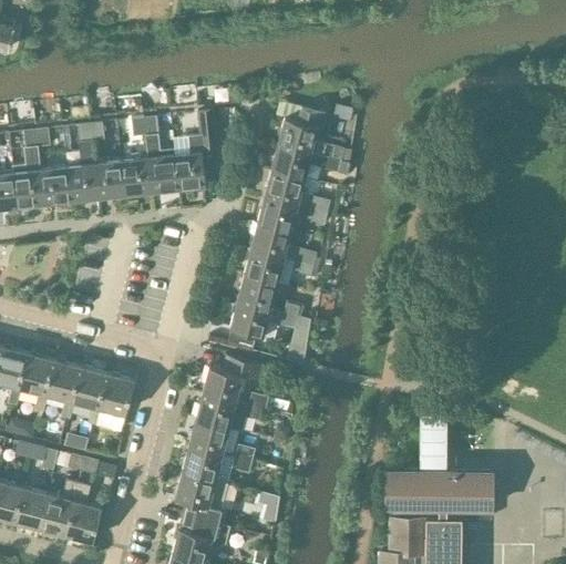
[(0,0),(0,47),(10,50),(14,27),(0,23),(0,9),(1,0),(0,0)]
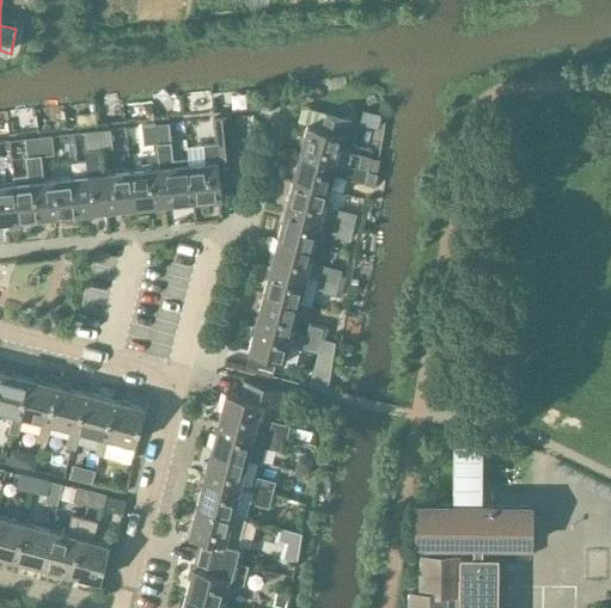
[(309,127),(300,155),(336,165),(337,164),(350,167),(354,155),(340,152),(343,136),(349,137),(353,123),(327,116),(323,130),(309,127)]
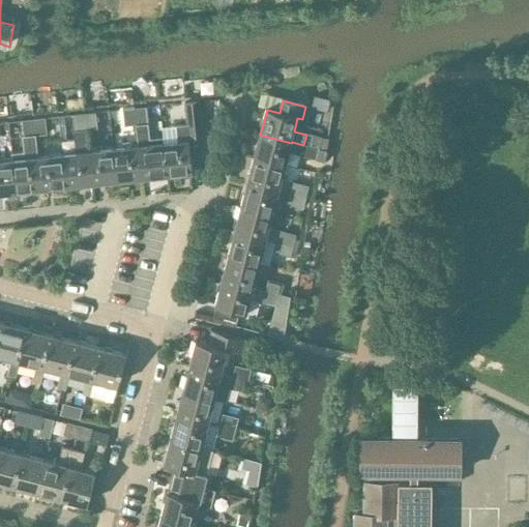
[(164,144),(168,176),(194,174),(189,138),(203,137),(200,104),(186,105),(188,126),(177,127),(179,143),(164,144)]
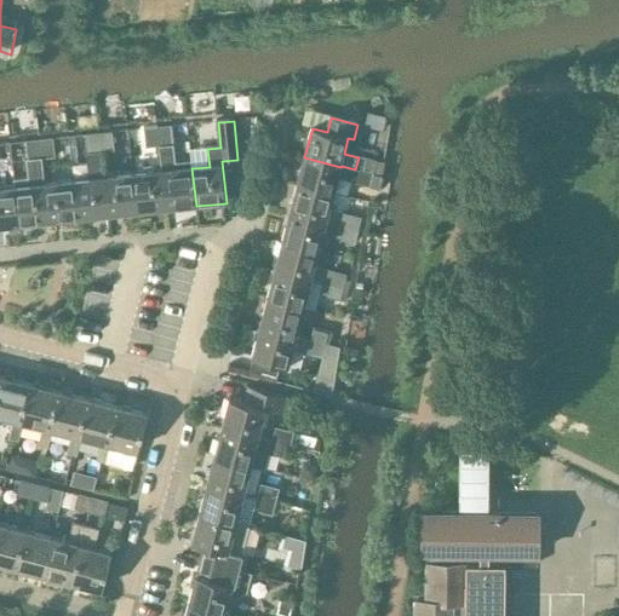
[(172,127),(158,128),(160,148),(173,145),(172,127)]
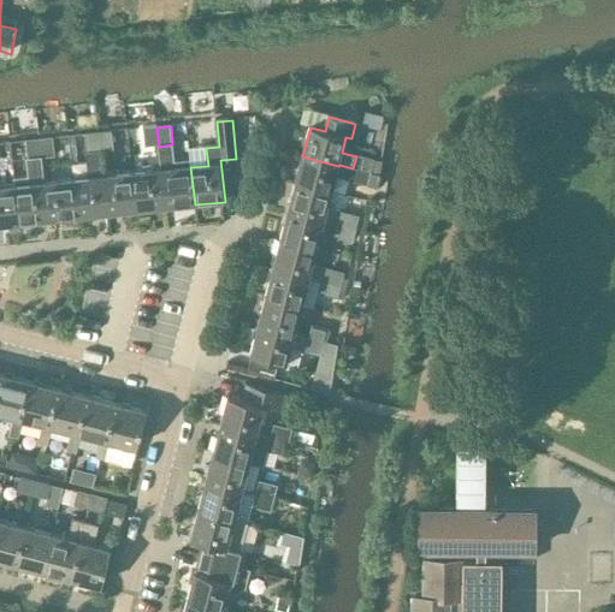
[(372,126),(367,142),(382,147),(385,130),(372,126)]
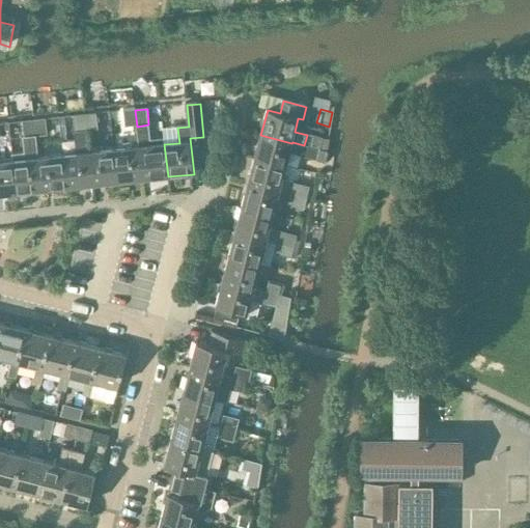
[(135,110),(123,111),(126,128),(137,127),(135,110)]
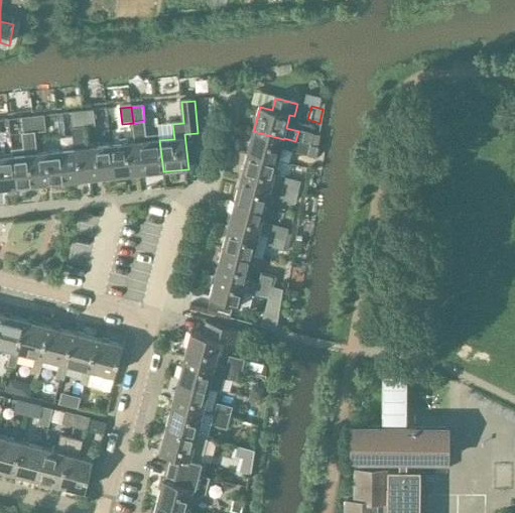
[(94,111),(83,113),(85,128),(96,127),(94,111)]
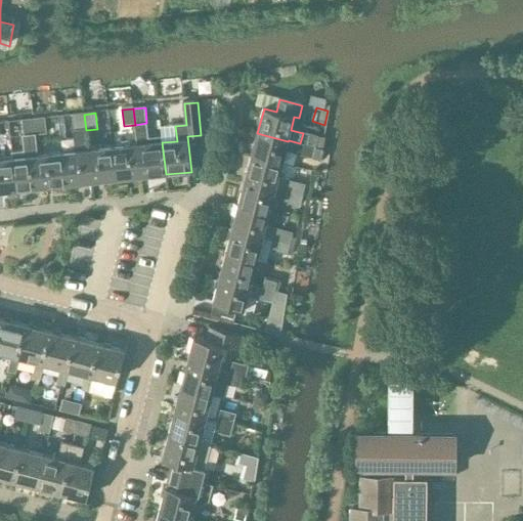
[(84,115),(73,116),(75,132),(86,130),(84,115)]
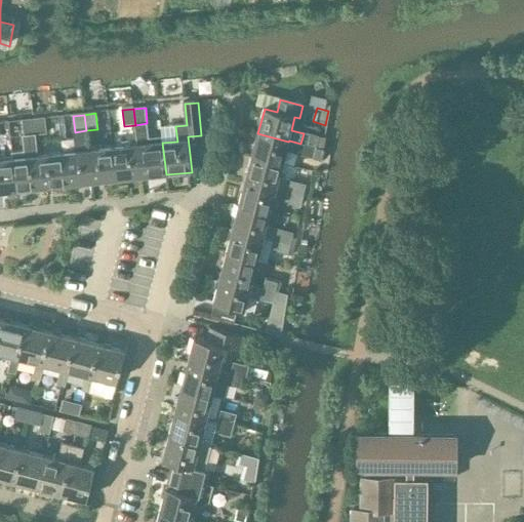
[(34,119),(36,136),(47,134),(45,118),(34,119)]
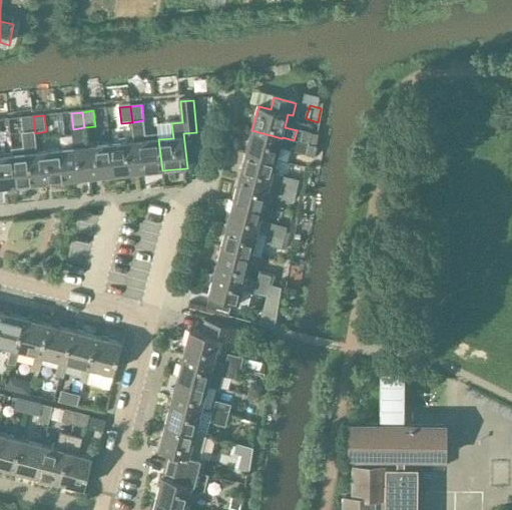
[(24,134),(35,133),(33,116),(22,118),(24,134)]
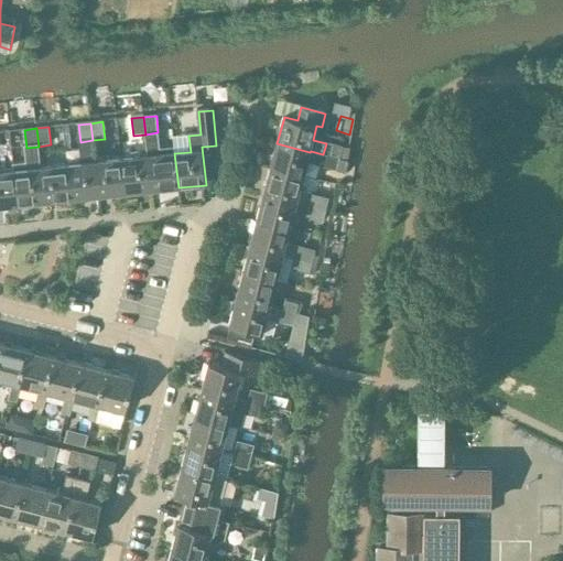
[(148,157),(152,191),(179,187),(174,153),(174,148),(161,149),(159,132),(158,132),(145,135),(148,157)]
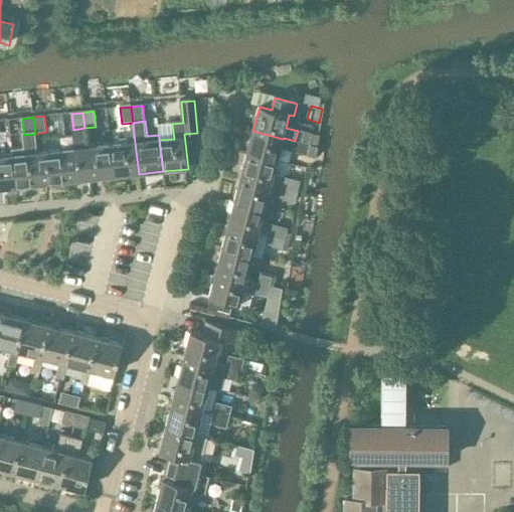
[(62,151),(65,182),(90,179),(87,148),(84,128),(73,130),(75,149),(62,151)]
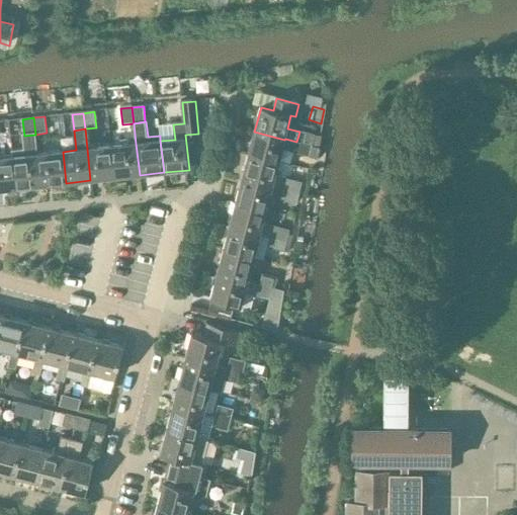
[(284,140),(254,132),(248,156),(278,164),(284,140)]
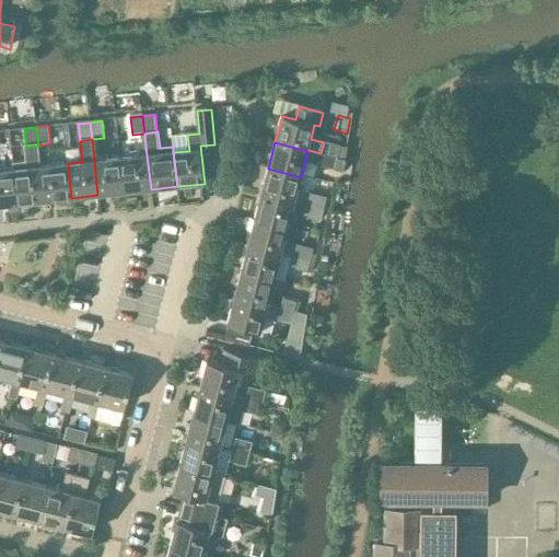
[(324,142),(321,153),(321,154),(337,159),(340,147),(324,142)]
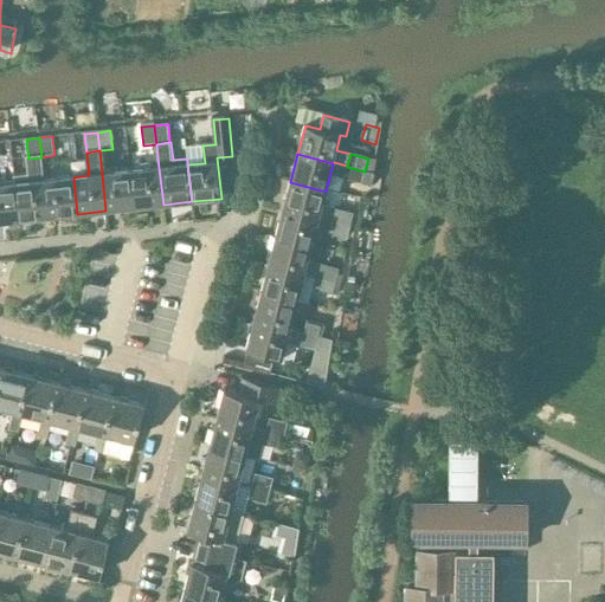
[(20,220),(49,218),(44,181),(42,157),(29,159),(30,175),(15,177),(15,183),(20,220)]
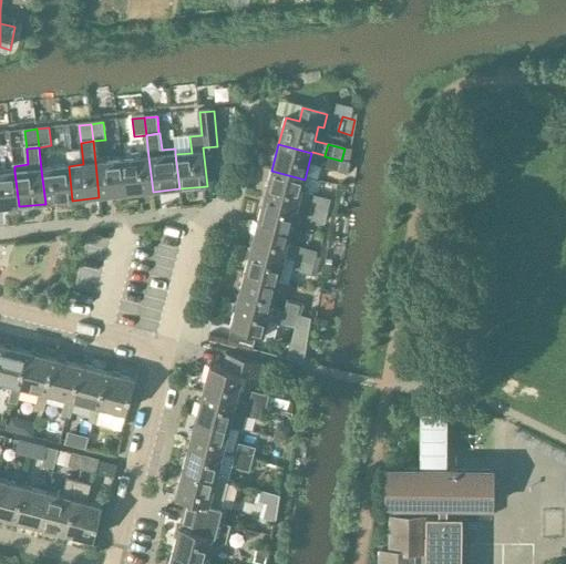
[(338,172),(341,161),(325,156),(321,167),(338,172)]
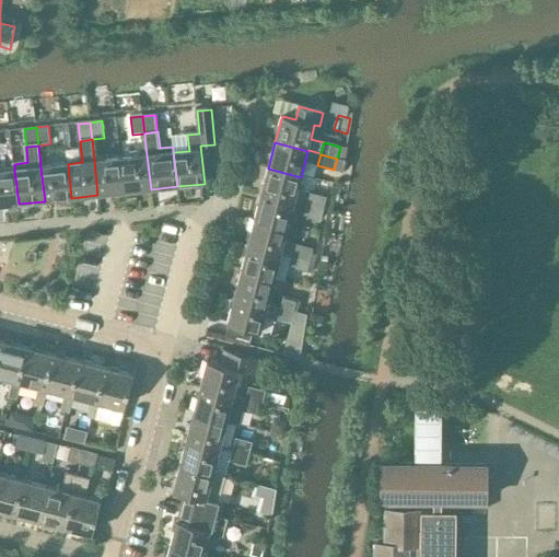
[(120,159),(124,193),(151,189),(147,155),(120,159)]
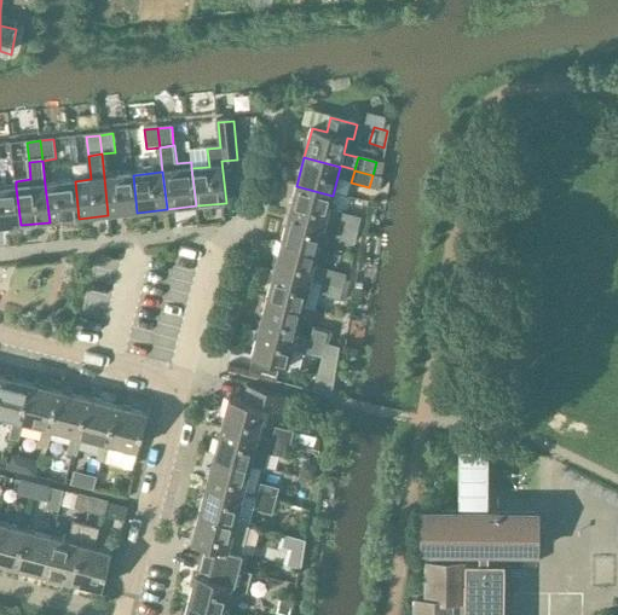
[(108,215),(137,213),(133,175),(104,178),(108,215)]
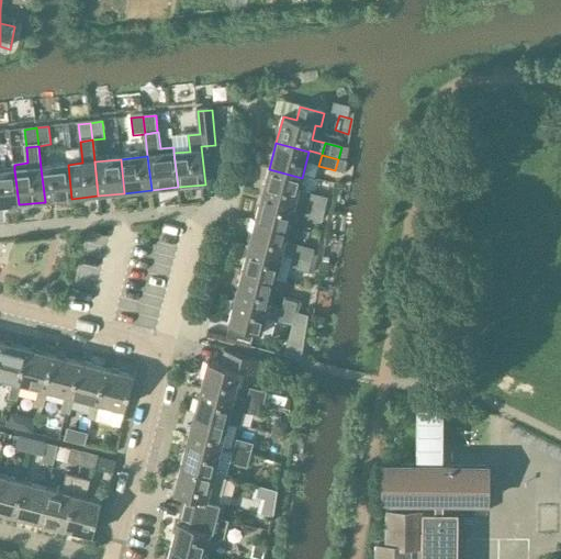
[(45,202),(71,199),(68,165),(41,168),(45,202)]
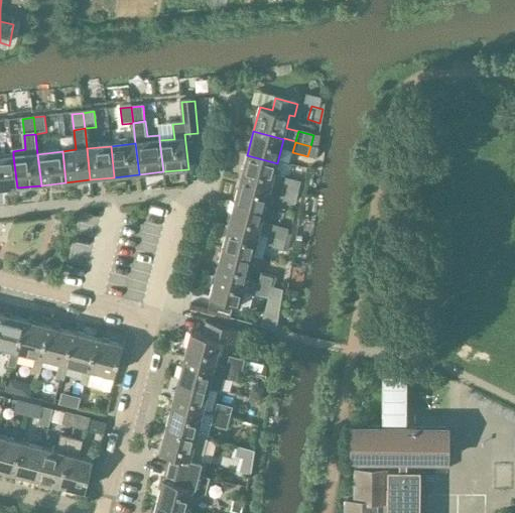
[(247,155),(241,179),(271,186),(271,185),(283,188),(286,178),(274,175),(277,163),(247,155)]
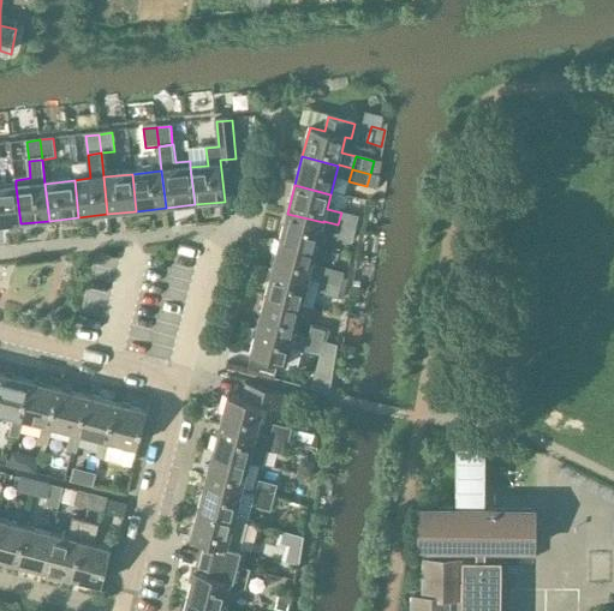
[(0,226),(21,223),(16,186),(0,187),(0,226)]
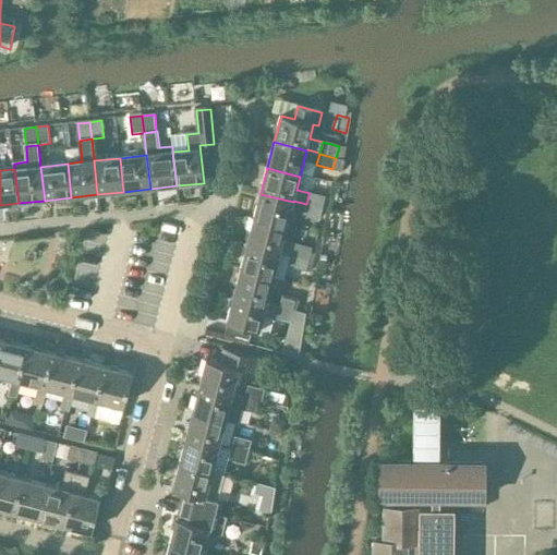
[(310,193),(306,204),(306,205),(323,209),(326,197),(310,193)]
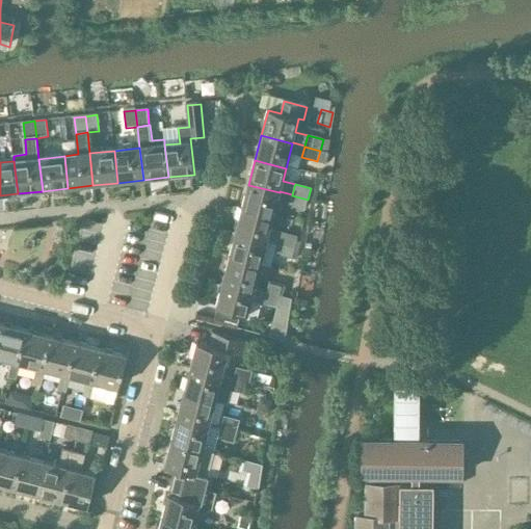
[(242,209),(273,217),(280,192),(248,185),(242,209)]
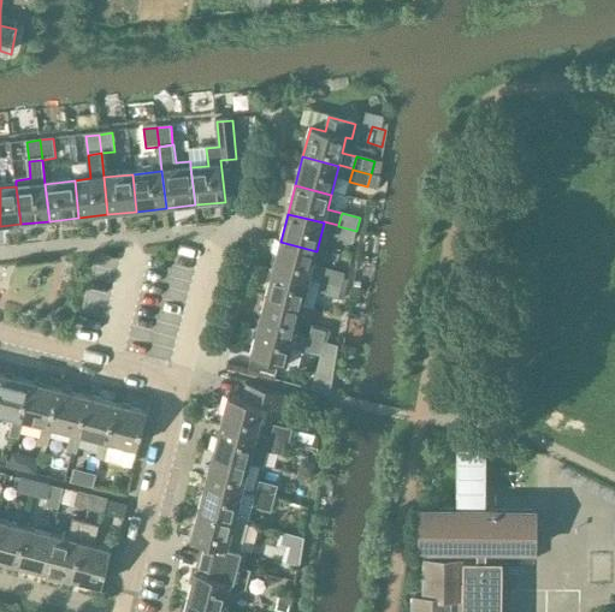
[(353,243),(356,231),(338,226),(335,238),(353,243)]
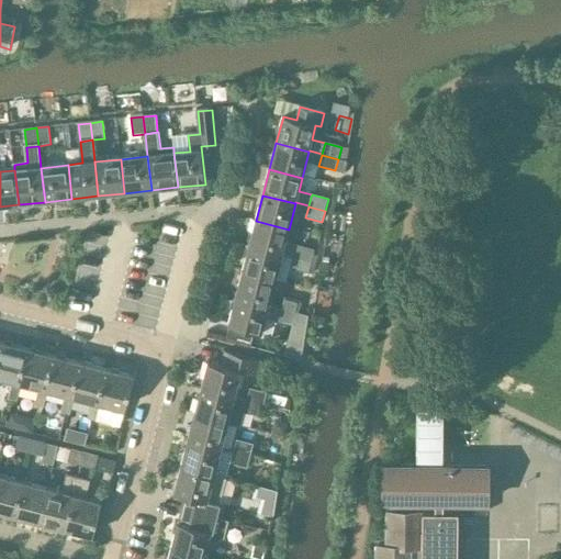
[(256,221),(249,247),(282,256),(282,254),(295,257),(298,246),(285,243),(289,230),(256,221)]
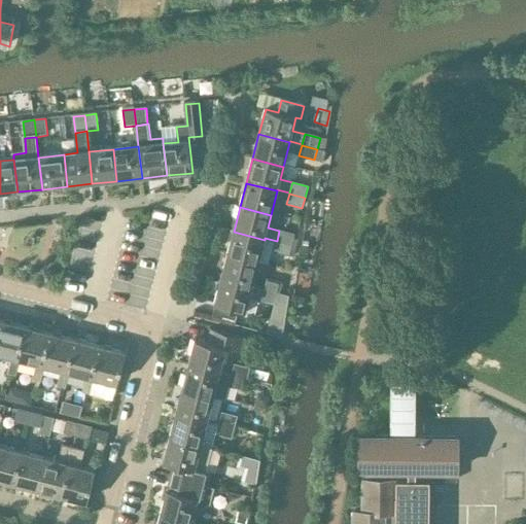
[(279,231),(277,241),(277,243),(292,247),(295,235),(279,231)]
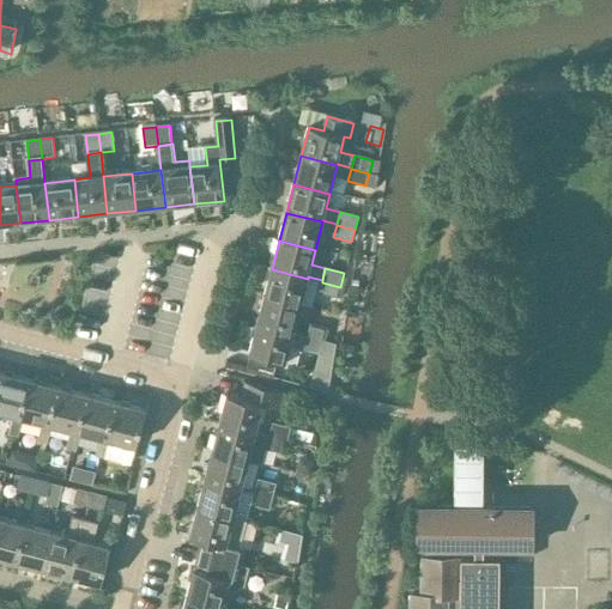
[(301,306),(308,279),(272,269),(265,297),(301,306)]
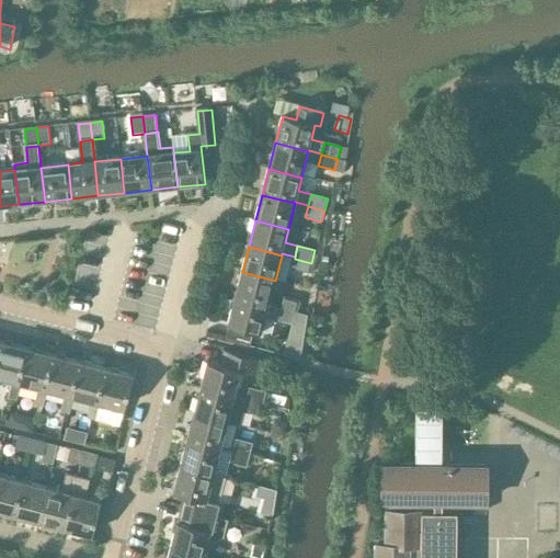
[(309,273),(311,263),(295,259),(292,269),(309,273)]
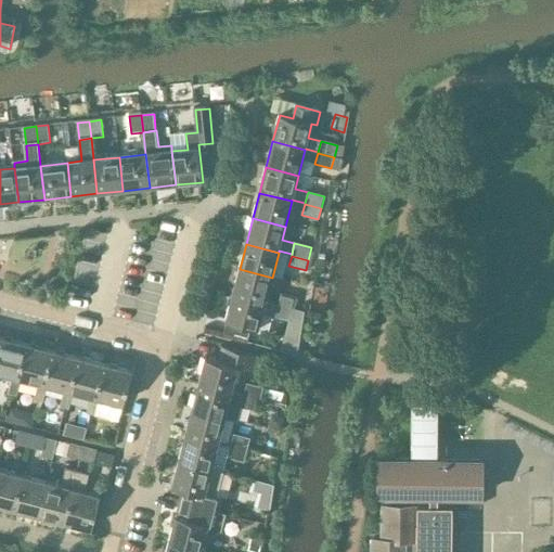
[(240,269),(233,295),(265,304),(272,278),(240,269)]
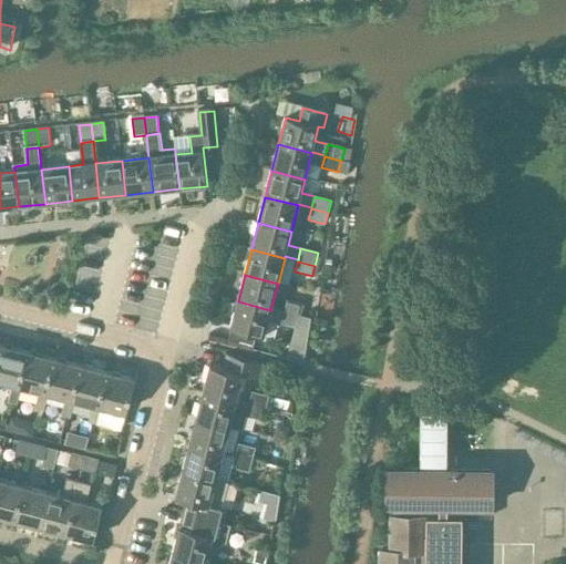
[(305,305),(287,300),(285,314),(301,318),(305,305)]
